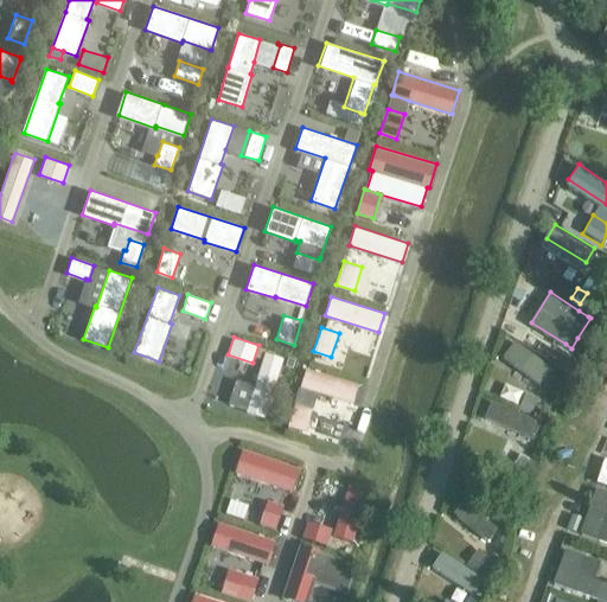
[(516,343),(506,357),(554,388),(563,373),(516,343)]
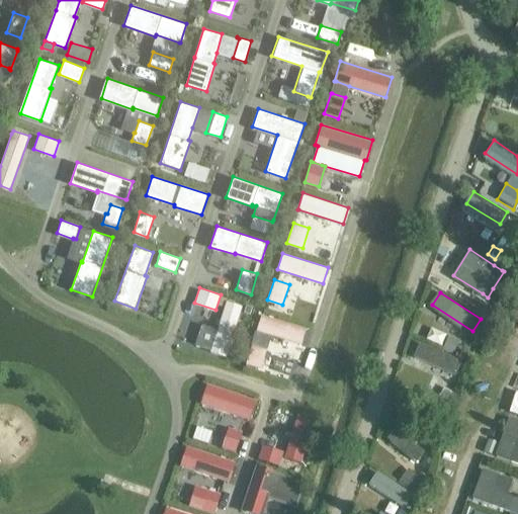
[(204,325),(198,344),(211,348),(210,351),(227,356),(243,306),(226,300),(218,329),(204,325)]
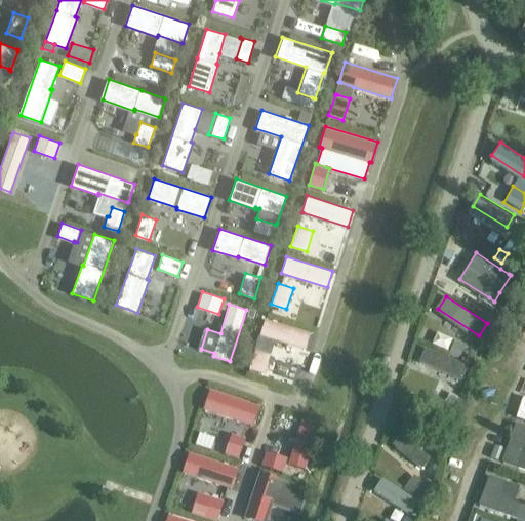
[(494,306),(487,317),(495,322),(502,311),(494,306)]
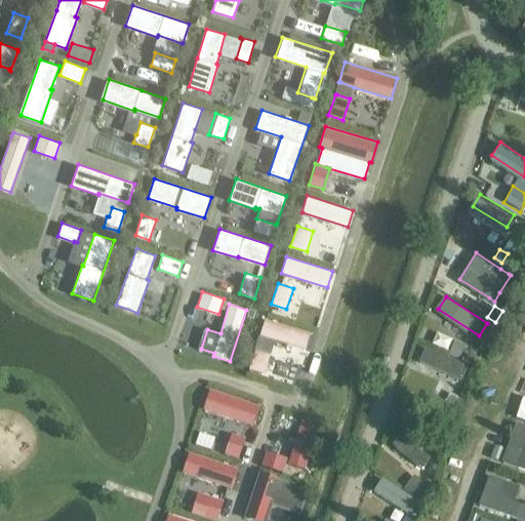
[(266,318),(260,334),(306,349),(311,332),(311,331),(266,318)]
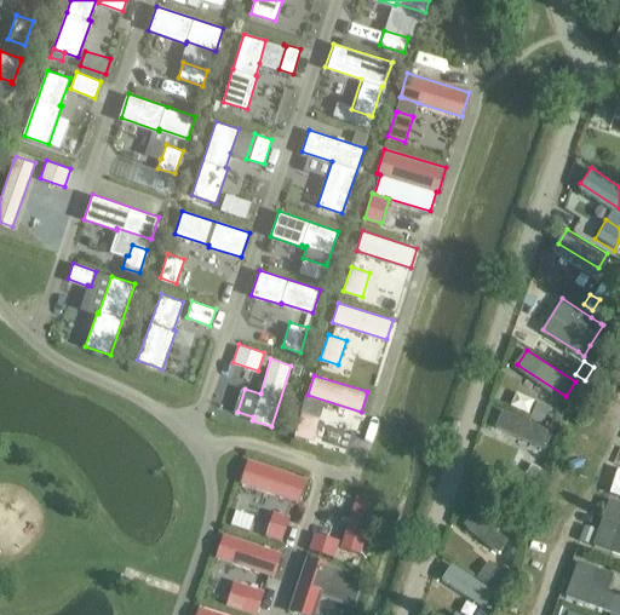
[(537,398),(529,415),(544,420),(550,403),(537,398)]
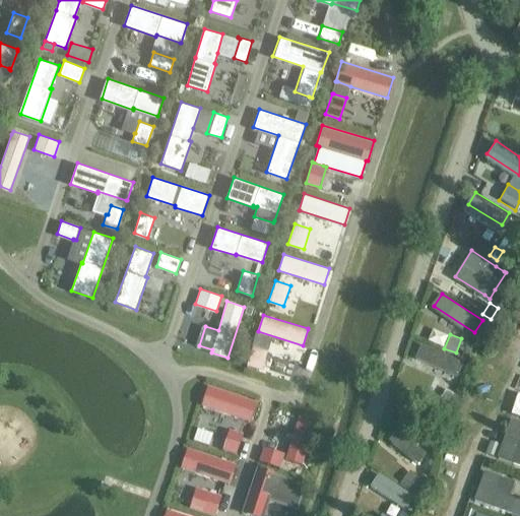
[(254,343),(247,364),(262,369),(269,348),(254,343)]
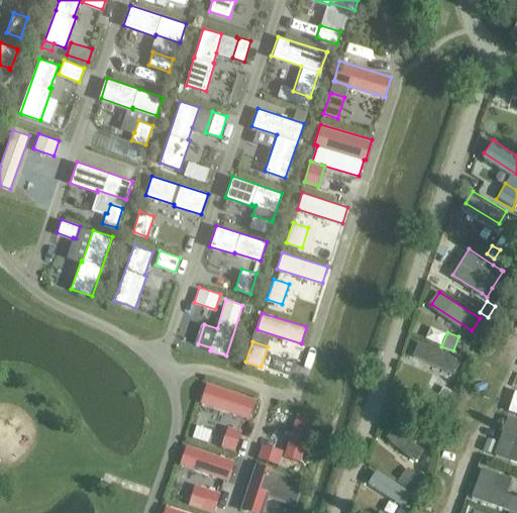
[(419,341),(413,354),(454,373),(460,360),(419,341)]
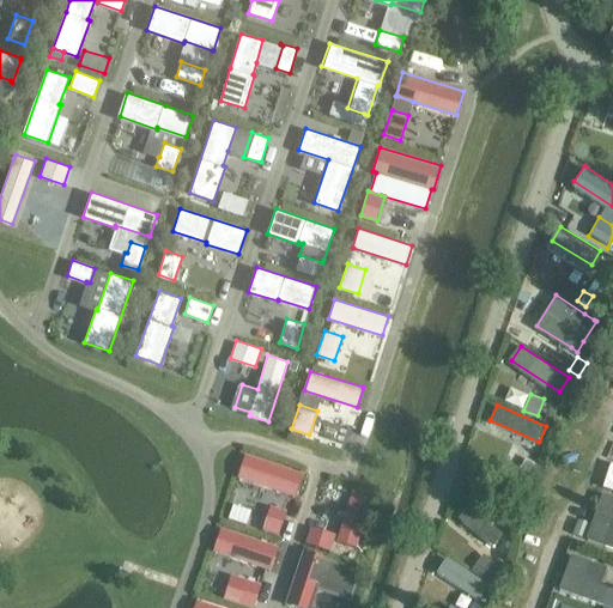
[(558,470),(473,432),(454,482),(535,520),(558,470)]
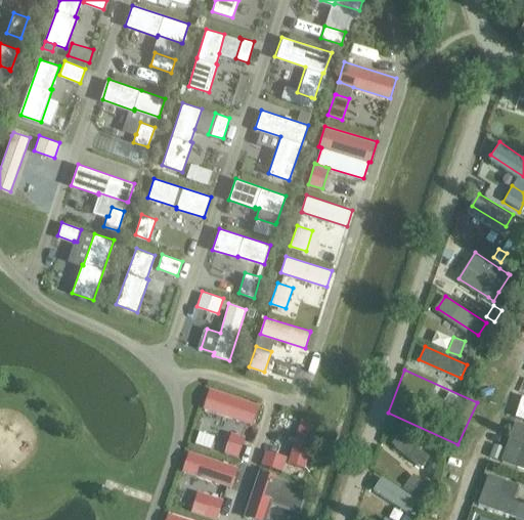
[(210,387),(203,407),(253,424),(260,403),(210,387)]
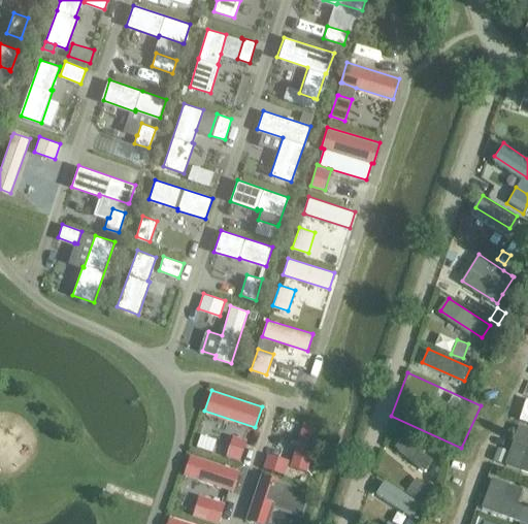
[(303,421),(290,465),(307,470),(321,426),(303,421)]
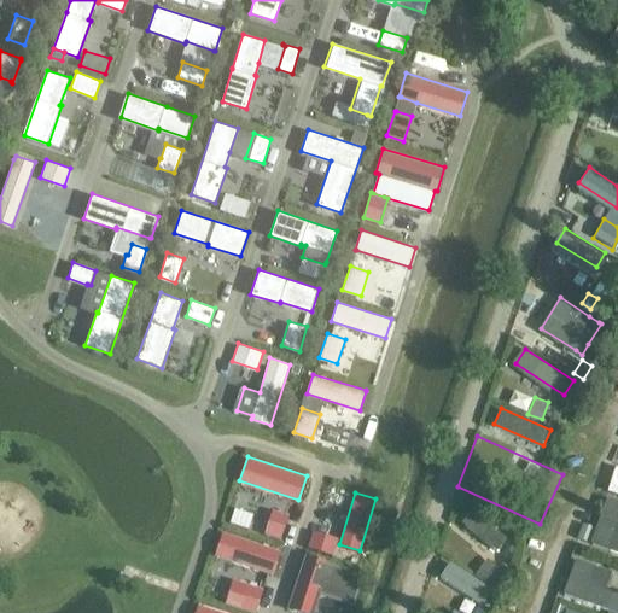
[(617,500),(608,496),(592,542),(617,552),(617,500)]
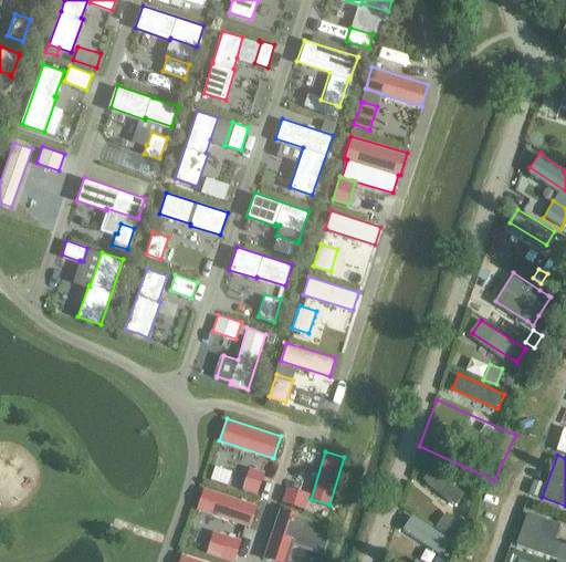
[(250,465),(242,488),(258,493),(265,470),(250,465)]
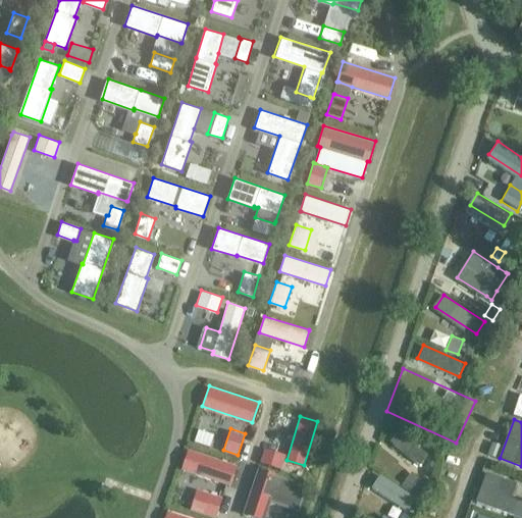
[(390,441),(420,464),(428,454),(398,430),(390,441)]
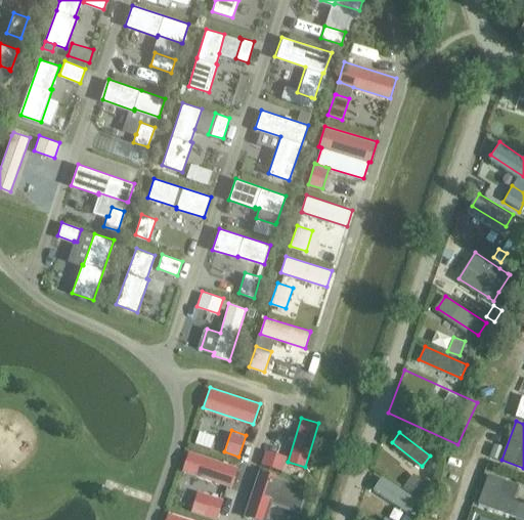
[(494,441),(489,455),(499,458),(504,445),(494,441)]
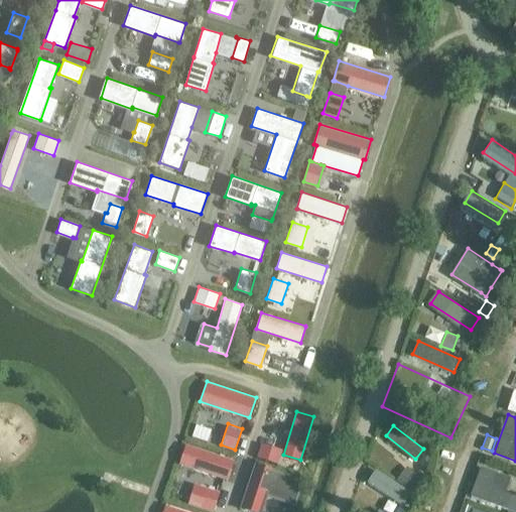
[(262,441),(257,456),(278,463),(282,449),(262,441)]
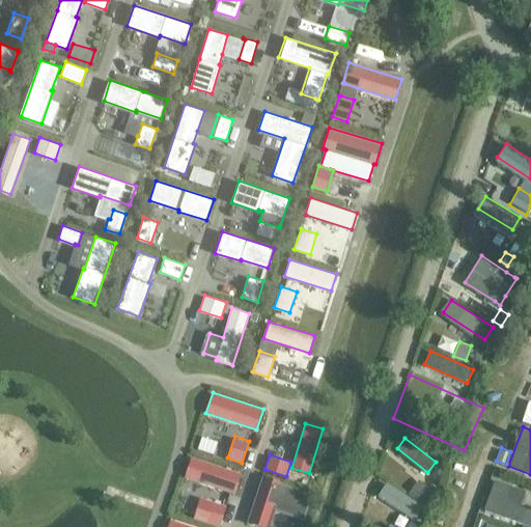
[(189,456),(183,476),(233,493),(241,472),(189,456)]
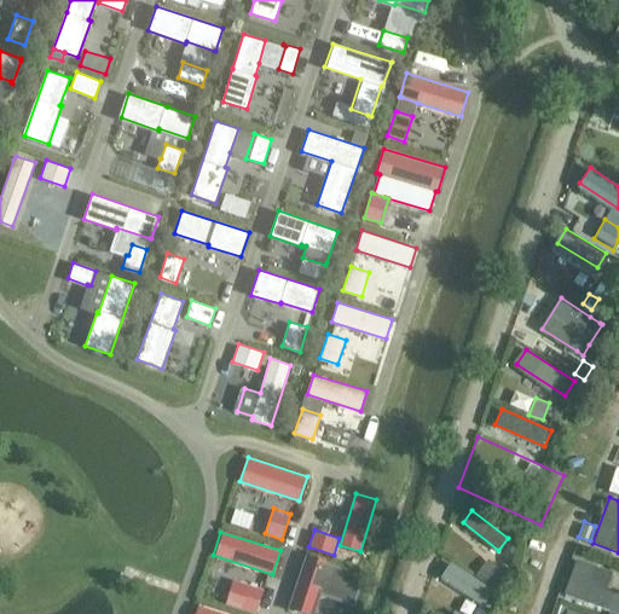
[(489,556),(476,574),(495,588),(507,569),(489,556)]
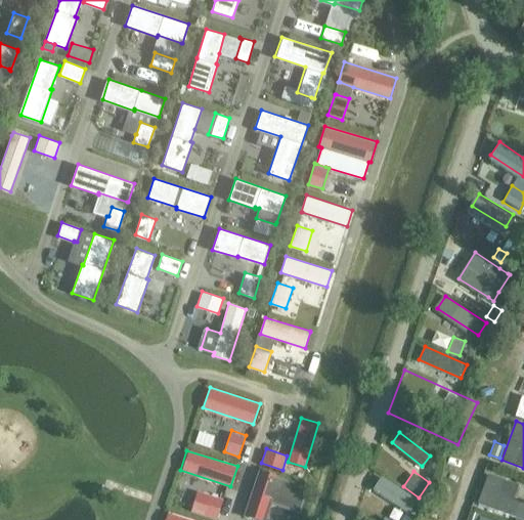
[(259,472),(245,516),(258,519),(262,519),(269,501),(299,510),(307,487),(259,472)]
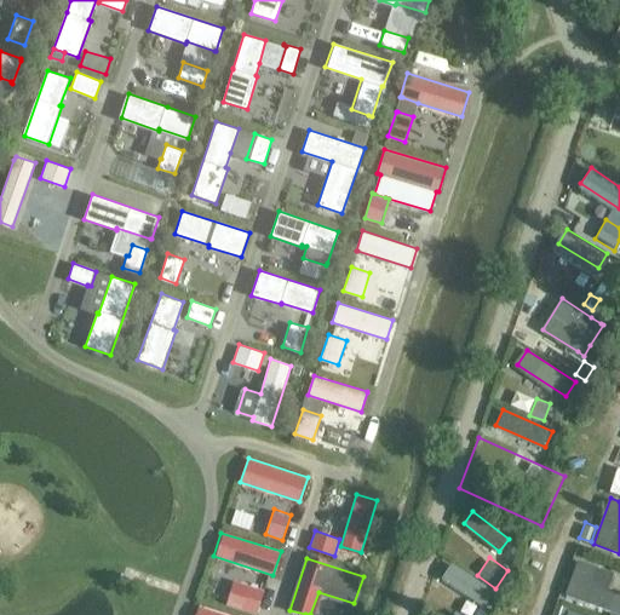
[(567,595),(619,614),(619,595),(607,590),(613,574),(579,561),(567,595)]
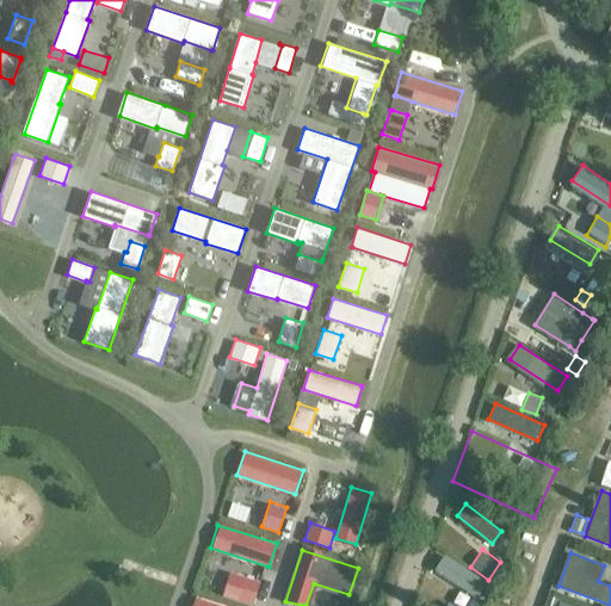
[(445,556),(438,567),(476,593),(483,582),(445,556)]
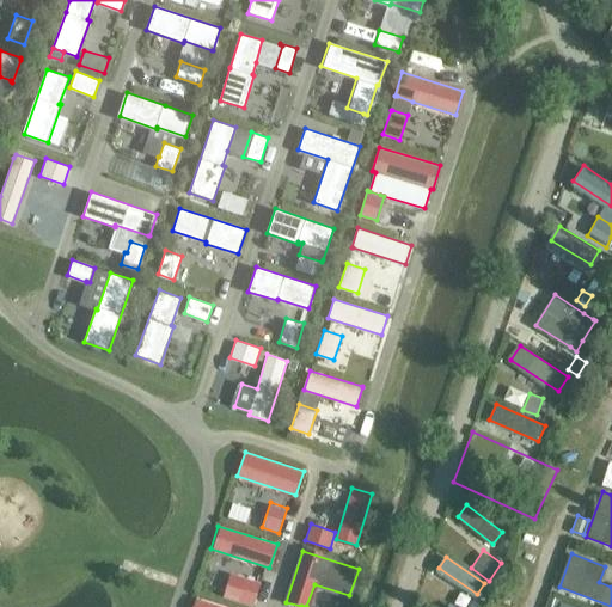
[(231,571),(224,595),(237,600),(254,606),(261,581),(245,576),(231,571)]
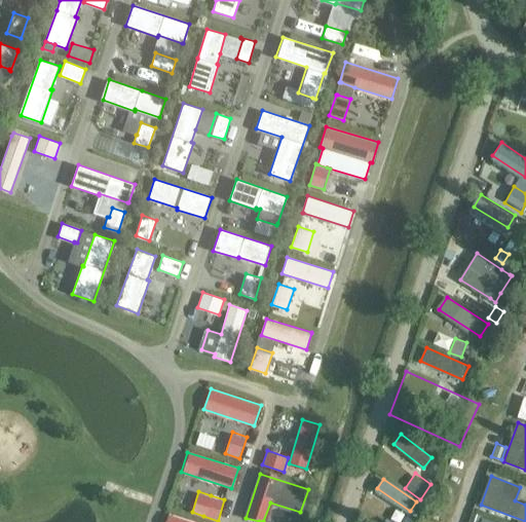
[(473,511),(467,521),(478,521),(481,514),(473,511)]
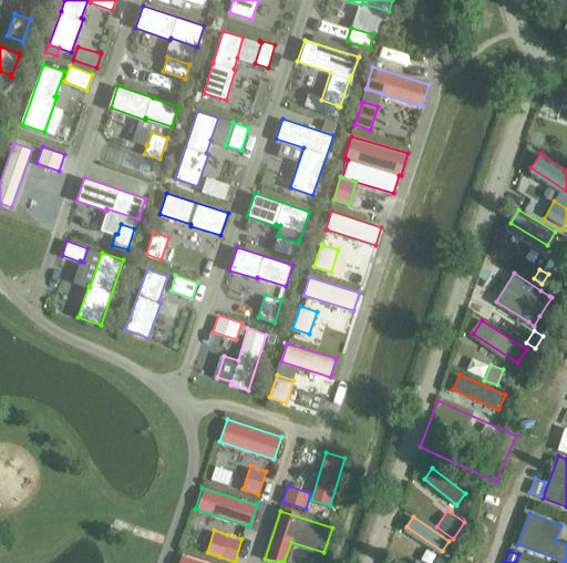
[(213,562),(182,553),(178,562),(213,562)]
